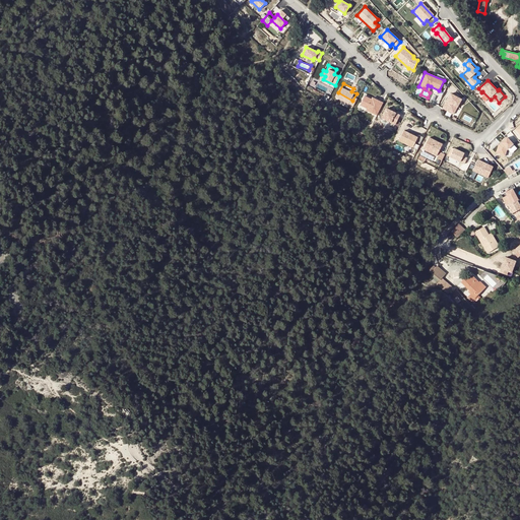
[(463,100),(453,93),(444,108),(455,114),(463,100)]
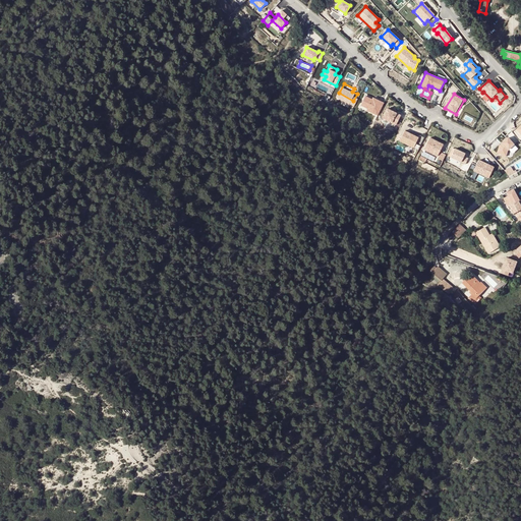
[(372,100),(365,96),(360,105),(367,108),(367,110),(378,115),(384,103),(372,98),(372,100)]
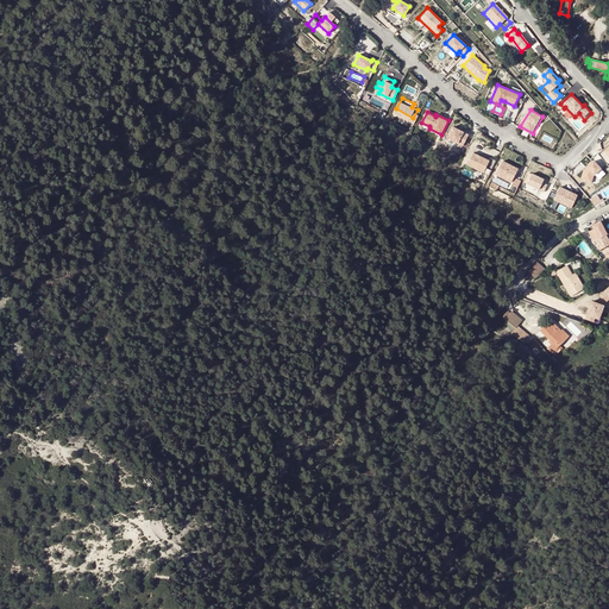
[(468,135),(452,127),(446,138),(463,145),(468,135)]
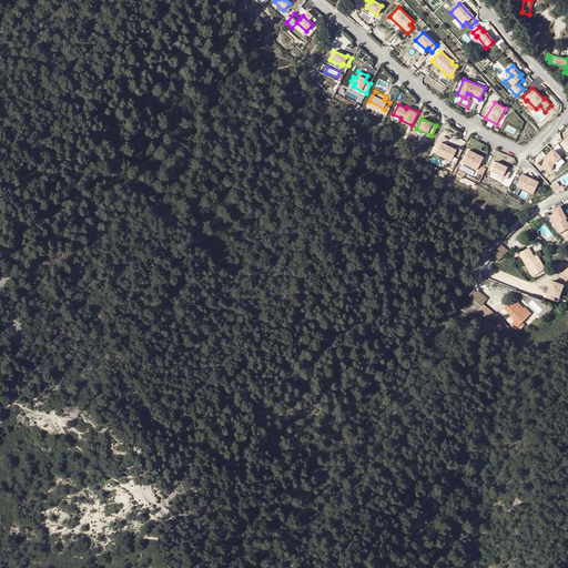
[(456,150),(440,142),(435,153),(450,161),(456,150)]
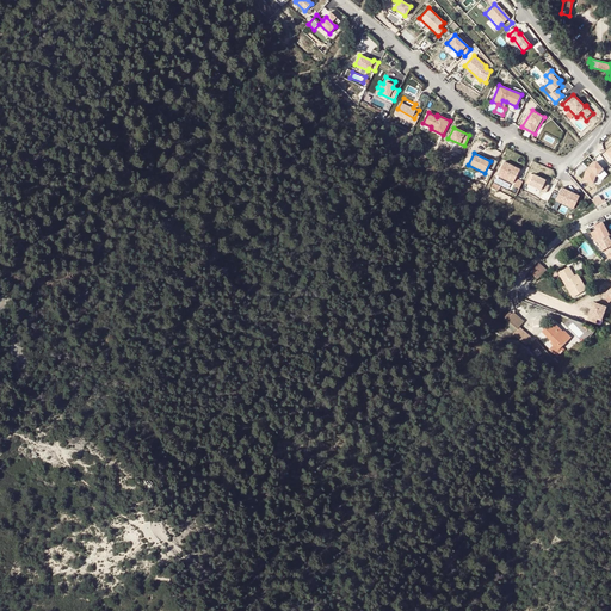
[(594,160),(605,168),(609,162),(598,154),(594,160)]
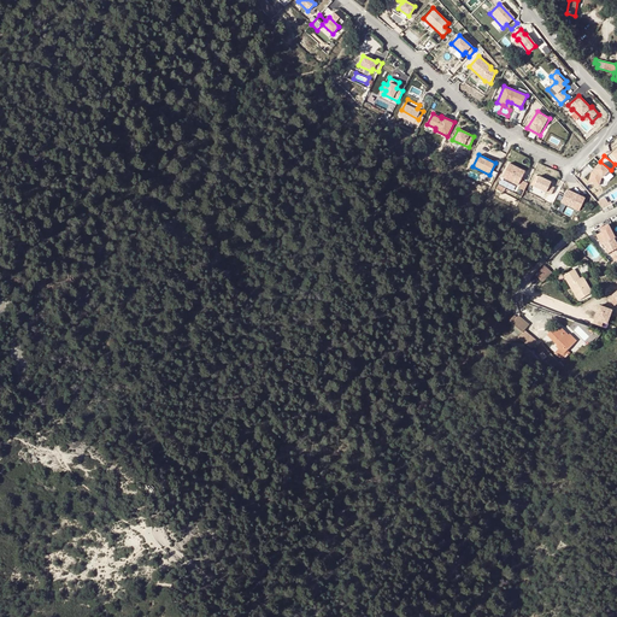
[(518,184),(524,171),(509,163),(503,176),(518,184)]
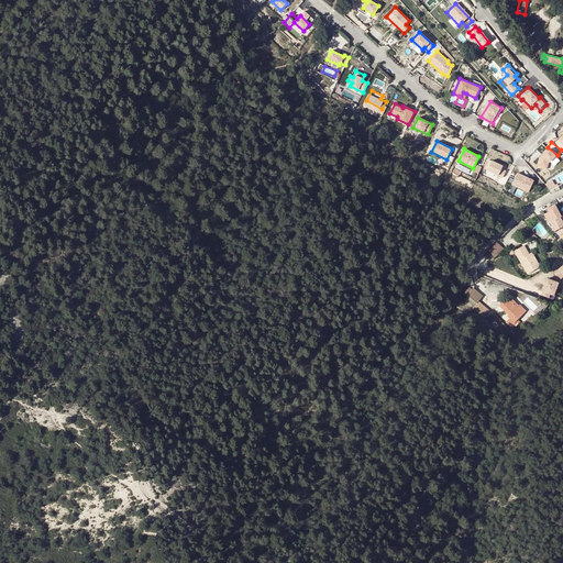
[(549,151),(540,158),(537,166),(547,169),(549,164),(555,158),(549,151)]
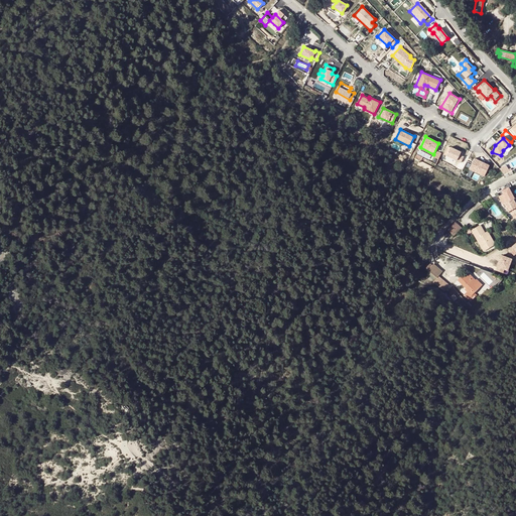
[(461,152),(450,147),(446,155),(461,162),(464,156),(460,154),(461,152)]
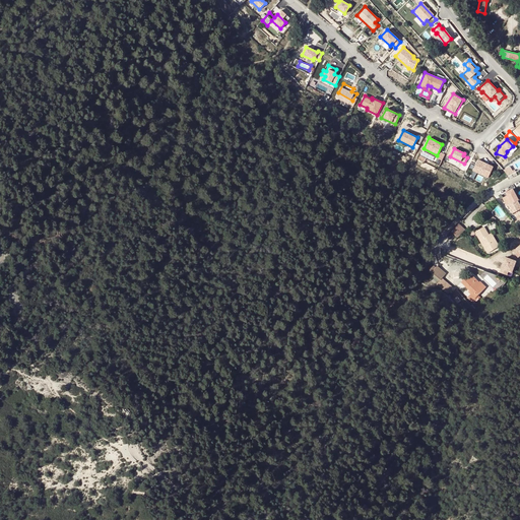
[(486,178),(492,168),(477,159),(472,170),(486,178)]
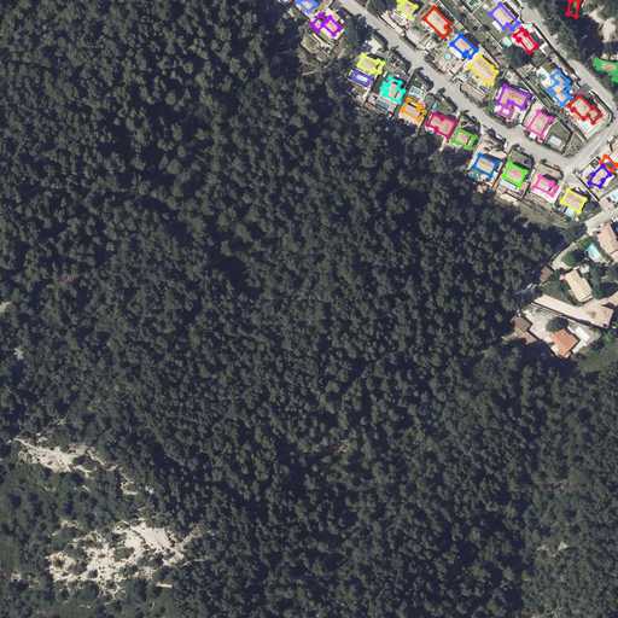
[(600,202),(604,209),(611,205),(606,197),(600,202)]
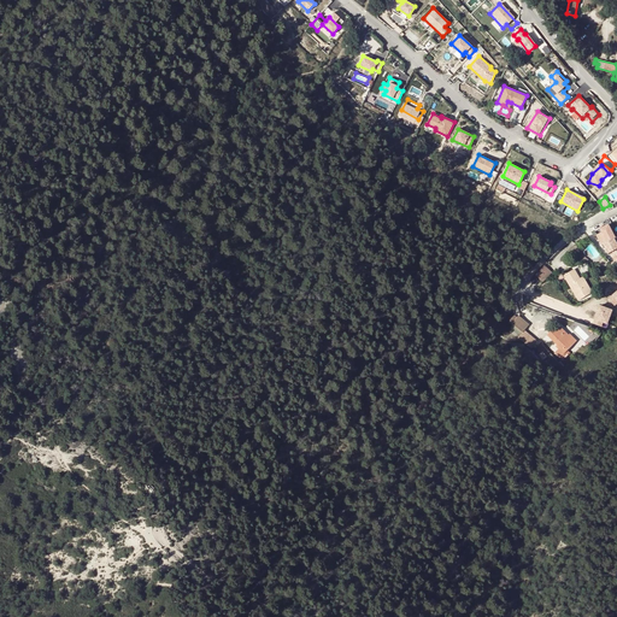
[(609,224),(601,228),(604,231),(598,234),(603,244),(605,244),(616,238),(609,224)]
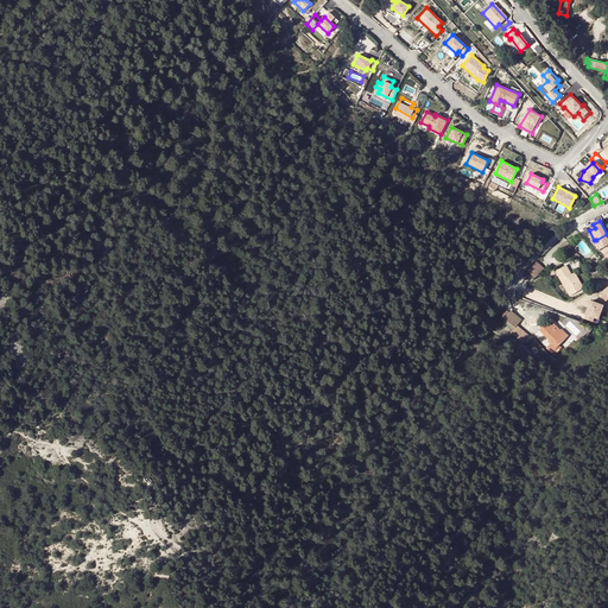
[(607,233),(607,234),(596,240),(600,249),(607,245),(607,233)]
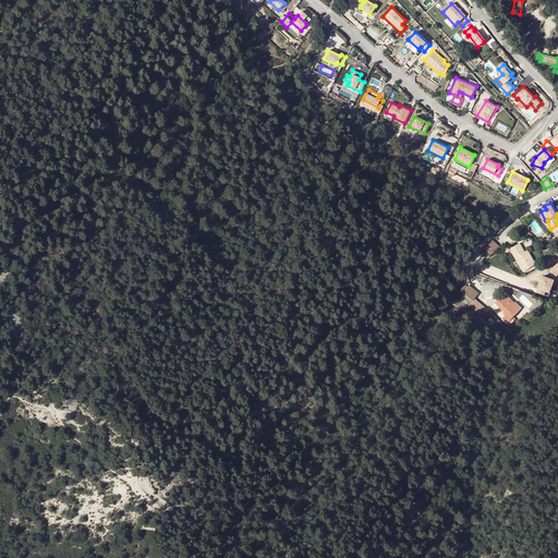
[(485,249),(492,255),(499,246),(492,241),(485,249)]
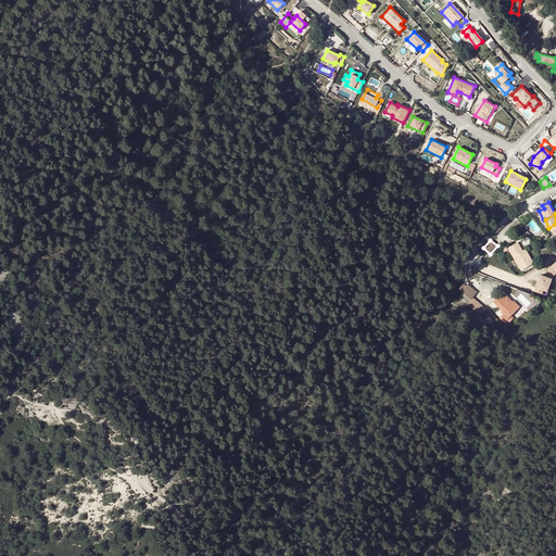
[(526,250),(522,251),(518,253),(516,250),(520,247),(517,242),(508,248),(521,270),(533,264),(526,250)]
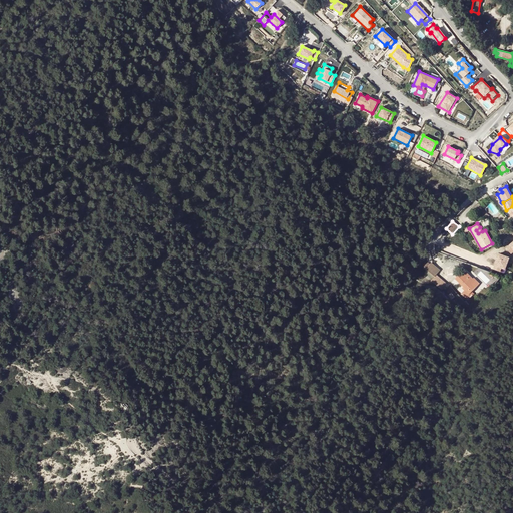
[(505,270),(509,258),(499,253),(493,269),(500,272),(502,268),(505,270)]
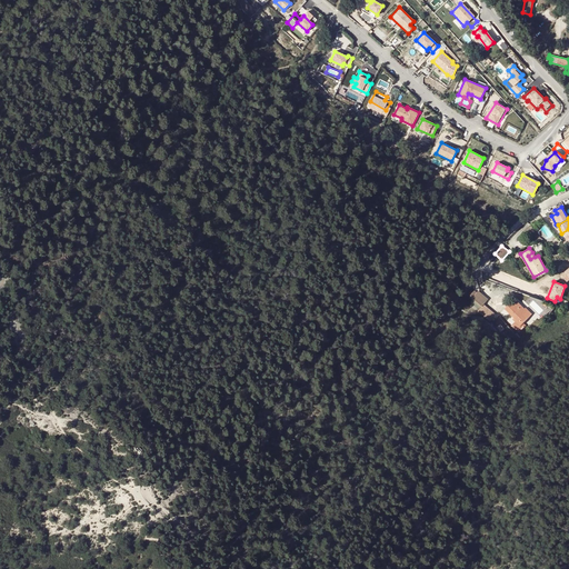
[(482,307),(488,300),(478,291),(477,293),(475,291),(470,296),(472,298),(472,299),(482,307)]
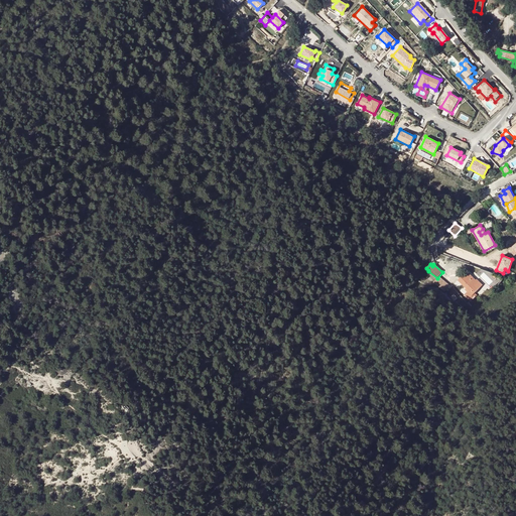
[(458,280),(466,288),(469,290),(467,292),(465,295),(471,301),(476,297),(473,295),(483,285),(477,279),(476,280),(467,271),(458,280)]
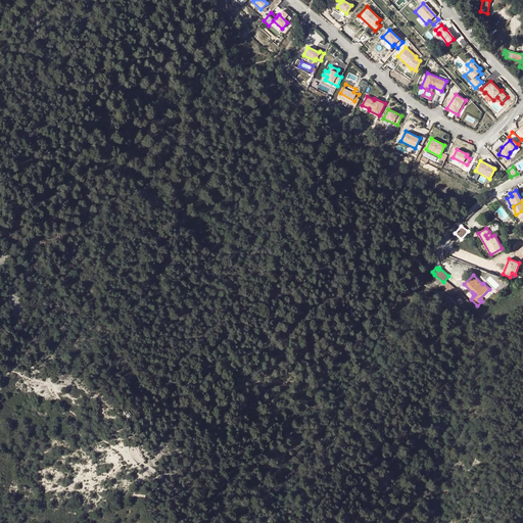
[(444,280),(439,287),(450,296),(457,290),(444,280)]
